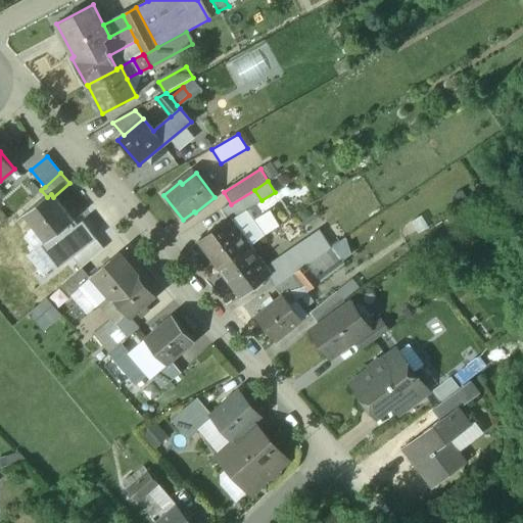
[(254,190),(237,200),(244,211),(262,200),(254,190)]
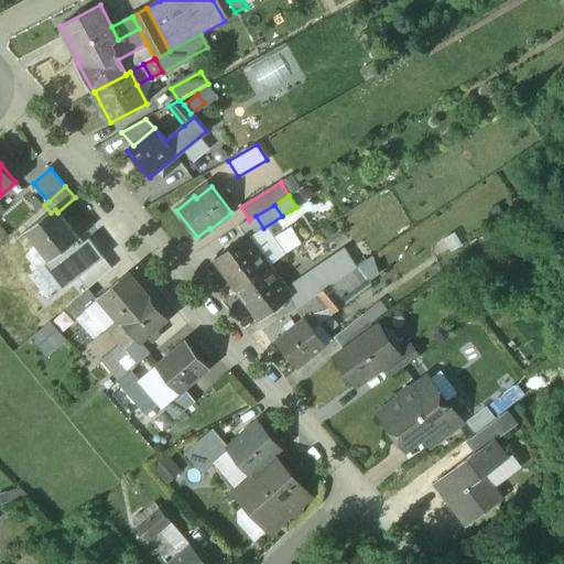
[(26,231),(50,260),(44,264),(64,291),(79,279),(105,259),(88,239),(80,245),(76,240),(78,239),(57,213),(55,209),(51,213),(26,231)]
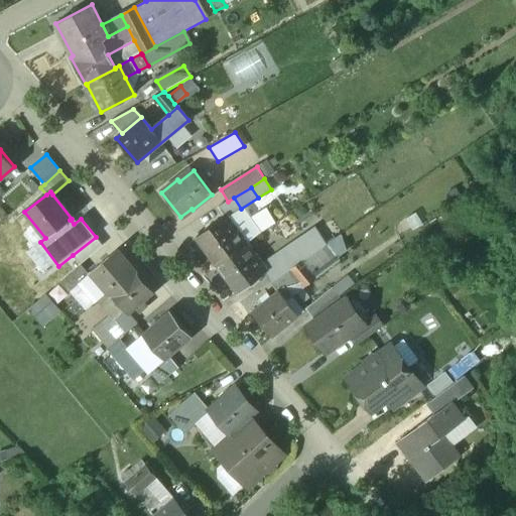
[(245,244),(225,216),(197,237),(218,265),(245,244)]
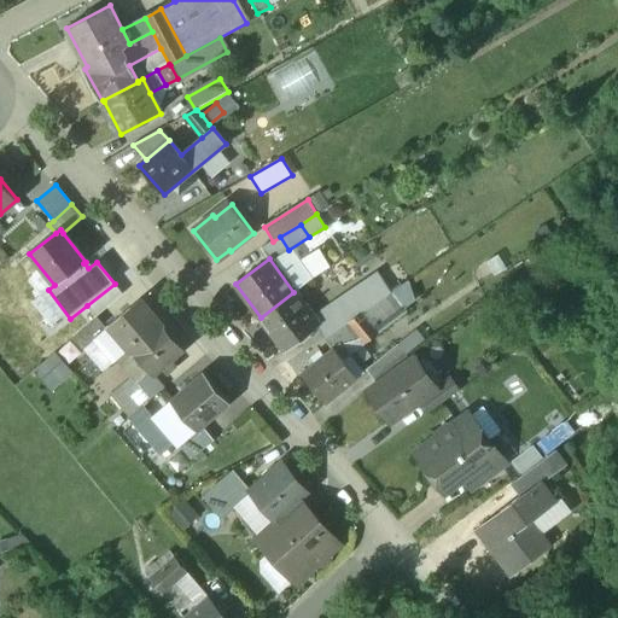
[(379,277),(349,297),(361,313),(377,302),(390,293),(379,277)]
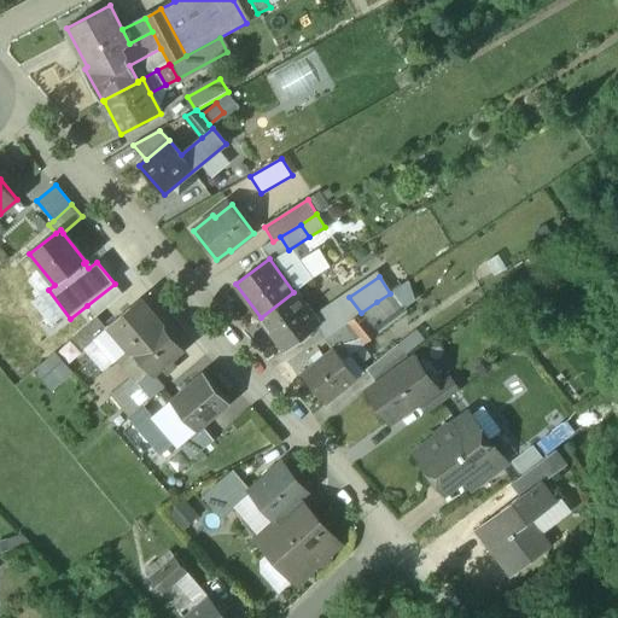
[(115,284),(87,305),(97,318),(123,296),(115,284)]
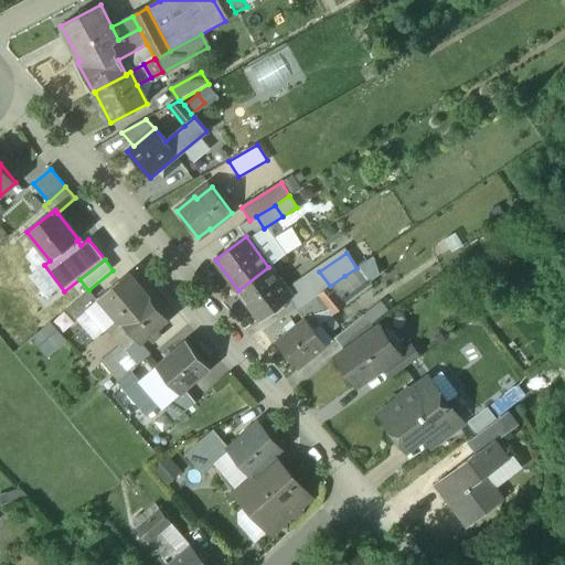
[(268,267),(238,290),(260,321),(291,299),(268,267)]
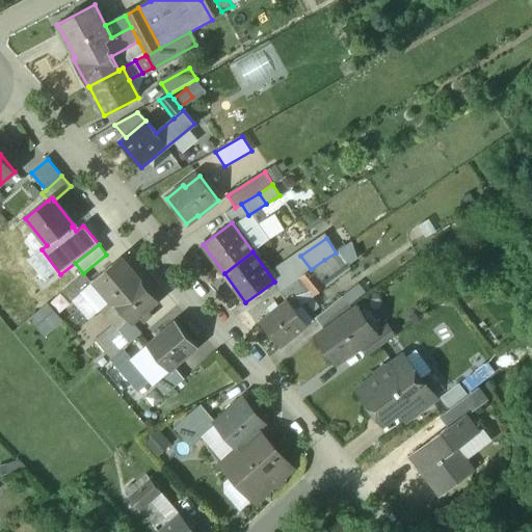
[(349,268),(337,253),(336,253),(324,260),(338,276),(349,268)]
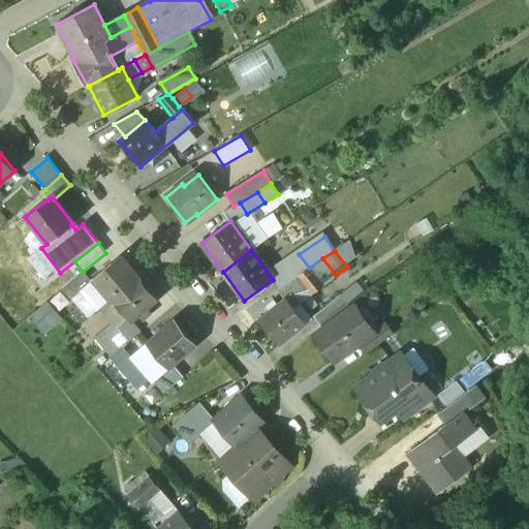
[(309,268),(299,254),(287,262),(298,276),(309,268)]
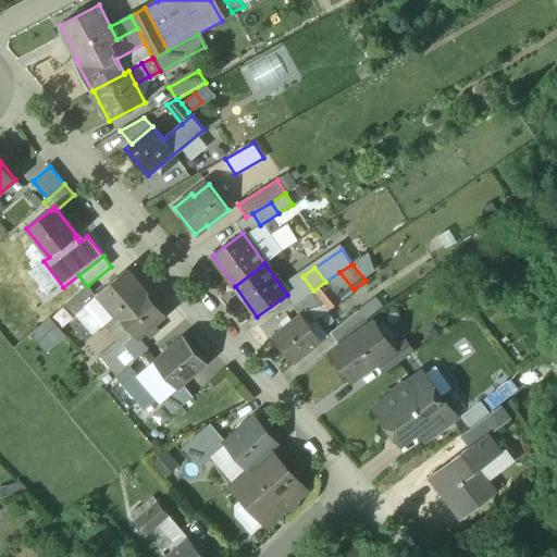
[(96,295),(87,304),(89,306),(104,323),(115,314),(144,289),(126,269),(96,295)]
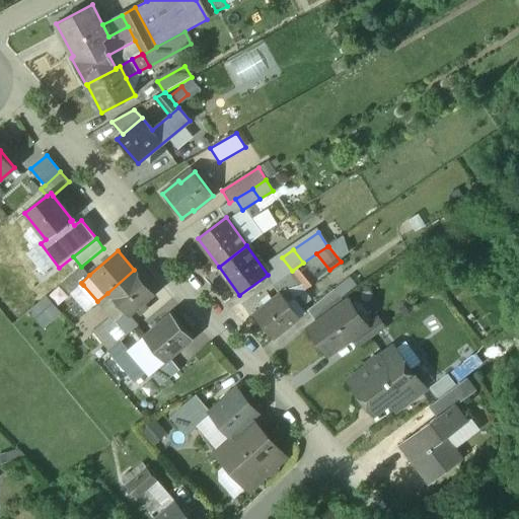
[(316,253),(303,263),(314,276),(313,276),(316,280),(330,270),(329,270),(316,253)]
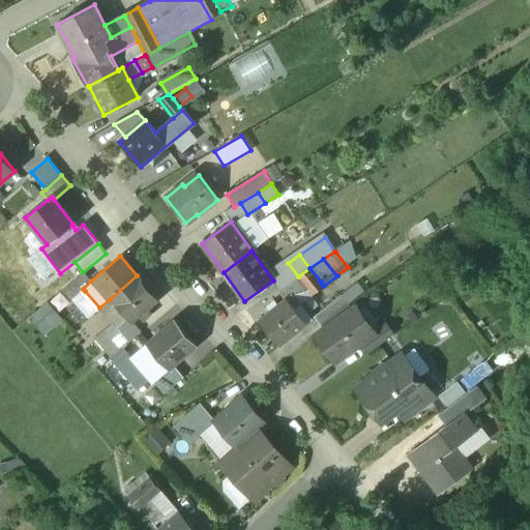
[(310,268),(298,276),(308,290),(320,282),(321,282),(310,268)]
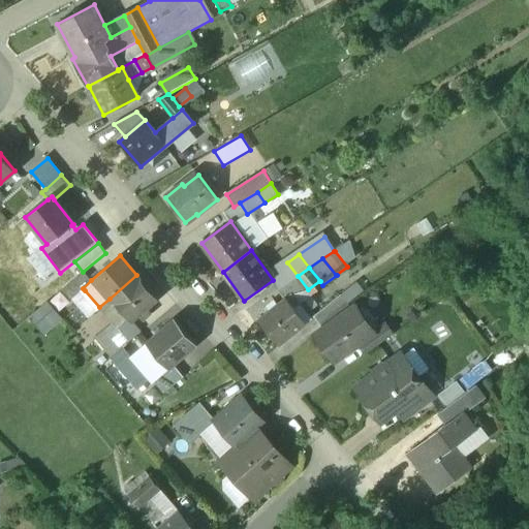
[(84,272),(62,290),(71,302),(85,290),(83,288),(91,280),(84,272)]
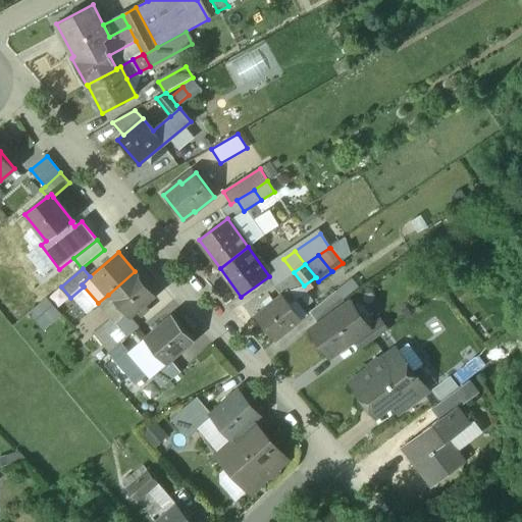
[(135,271),(108,295),(129,319),(156,296),(135,271)]
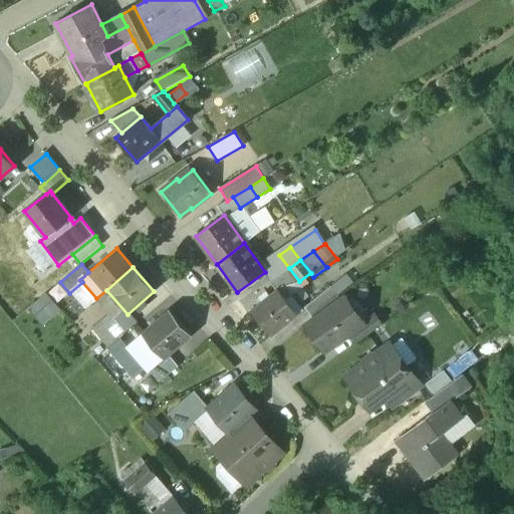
[(307,306),(305,308),(314,319),(340,300),(331,288),(315,300),(307,306)]
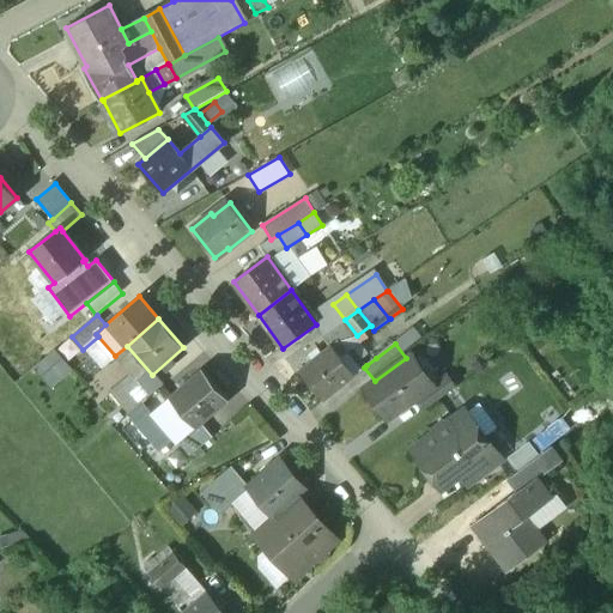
[(332,345),(299,371),(323,401),(356,376),(332,345)]
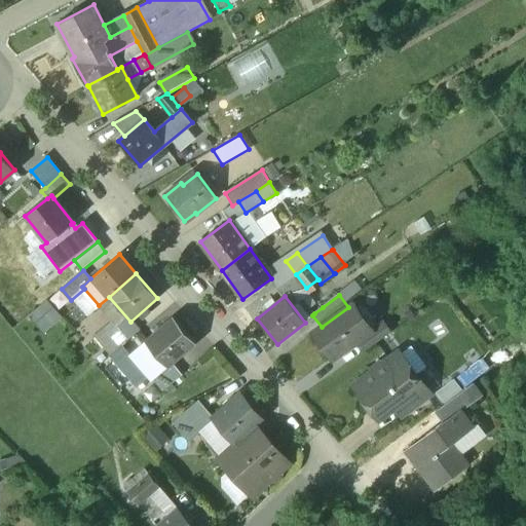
[(130,322),(109,297),(99,305),(113,322),(116,326),(112,330),(109,326),(97,336),(112,353),(121,345),(122,346),(139,332),(130,322)]
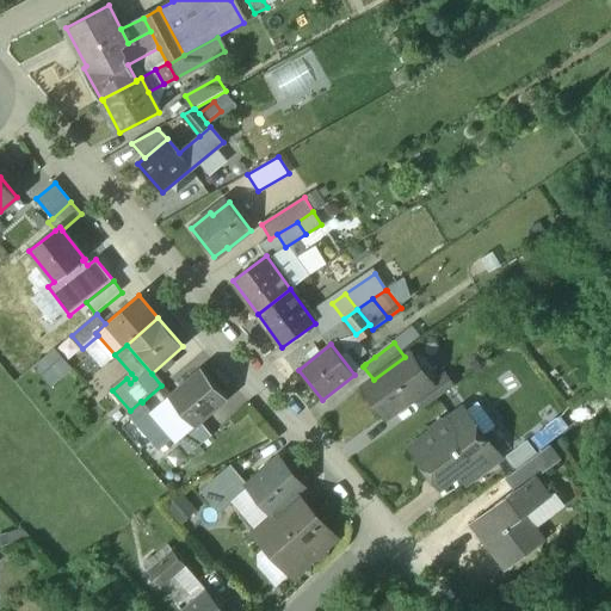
[(36,368),(51,386),(69,369),(55,352),(36,368)]
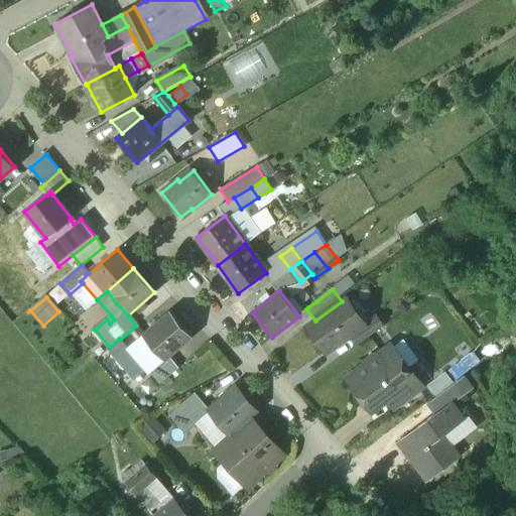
[(313,297),(305,303),(308,307),(316,301),(313,297)]
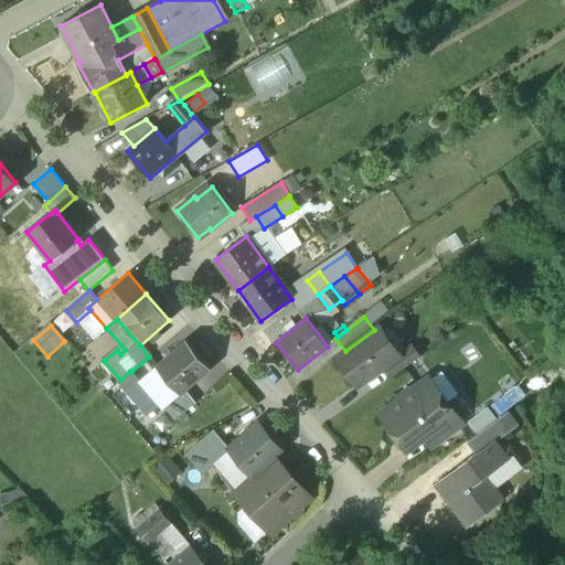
[(345,351),(336,358),(356,386),(384,366),(402,354),(402,353),(381,326),(374,330),(345,351)]
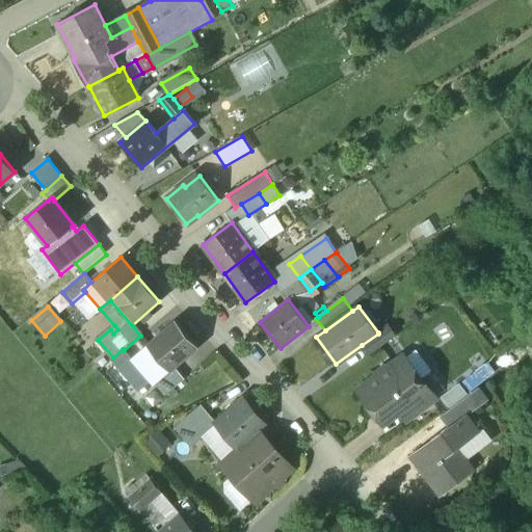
[(176,321),(147,345),(169,372),(198,347),(176,321)]
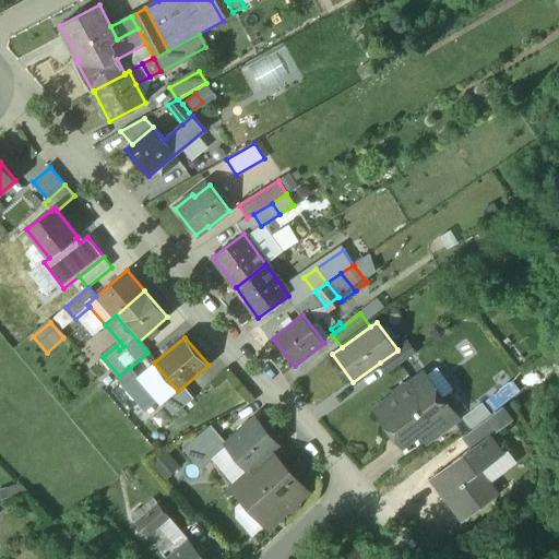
[(397,351),(380,363),(388,373),(413,355),(405,344),(397,349),(397,351)]
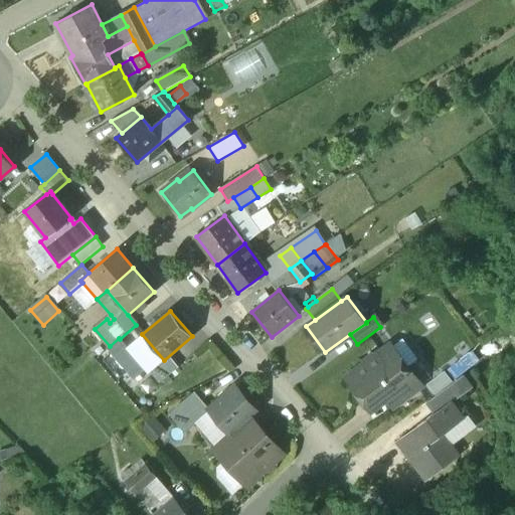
[(120,339),(119,338),(110,346),(135,377),(145,369),(120,339)]
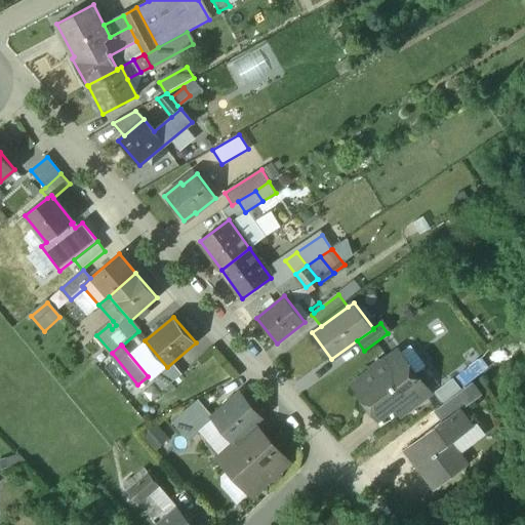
[(382,365),(379,363),(371,368),(372,373),(354,387),(375,414),(391,403),(420,381),(414,373),(408,378),(393,358),(382,365)]
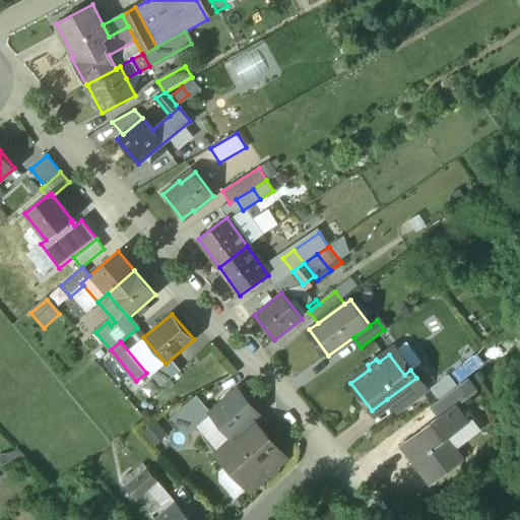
[(166,364),(151,375),(161,387),(181,371),(171,360),(166,364)]
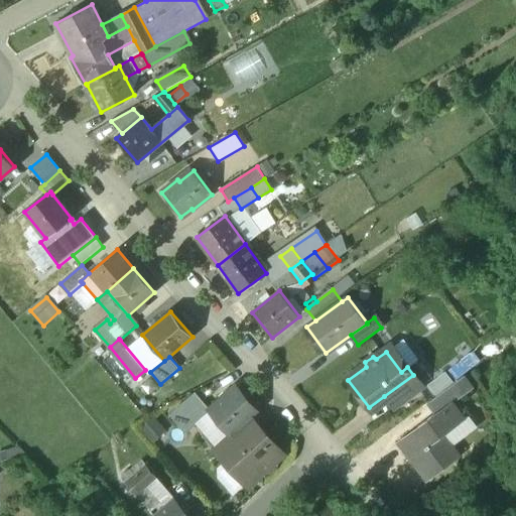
[(413,375),(384,396),(394,409),(423,387),(413,375)]
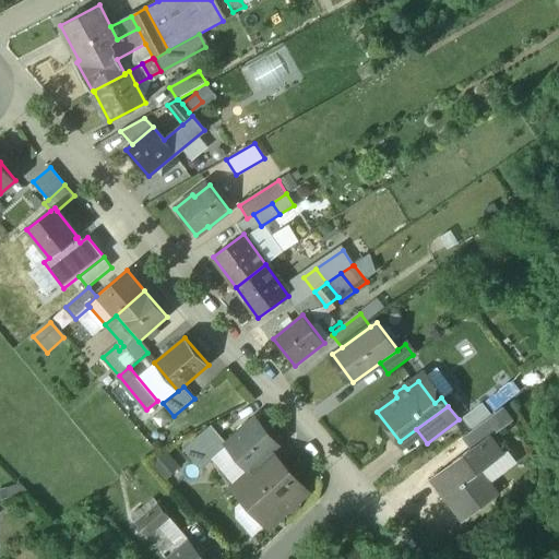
[(491,417),(463,438),(472,449),(489,436),(490,437),(500,429),(491,417)]
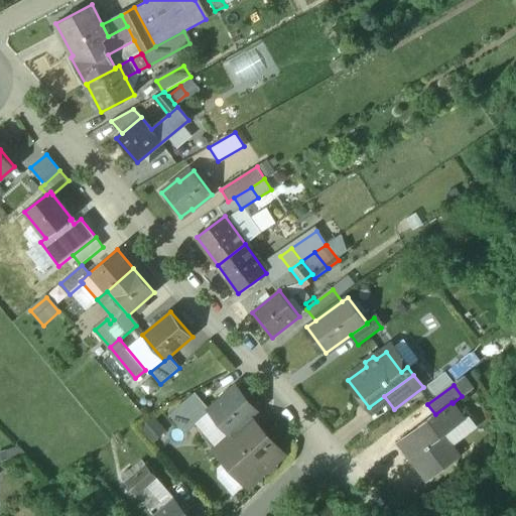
[(236,389),(202,419),(210,429),(220,421),(232,435),(251,418),(257,412),(236,389)]
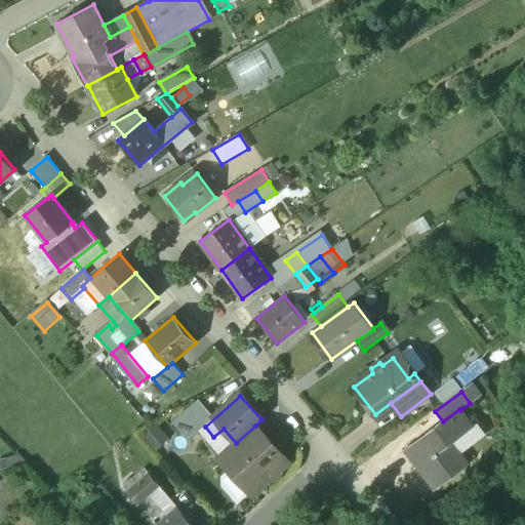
[(209,412),(198,400),(172,422),(183,435),(209,412)]
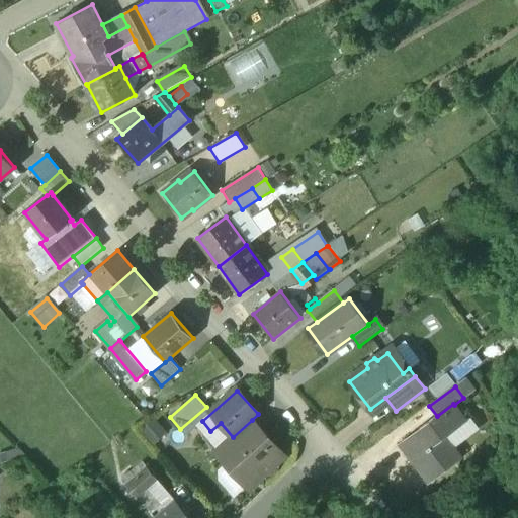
[(437,416),(399,445),(428,484),(457,461),(448,449),(452,446),(445,436),(466,421),(454,405),(453,404),(437,416)]
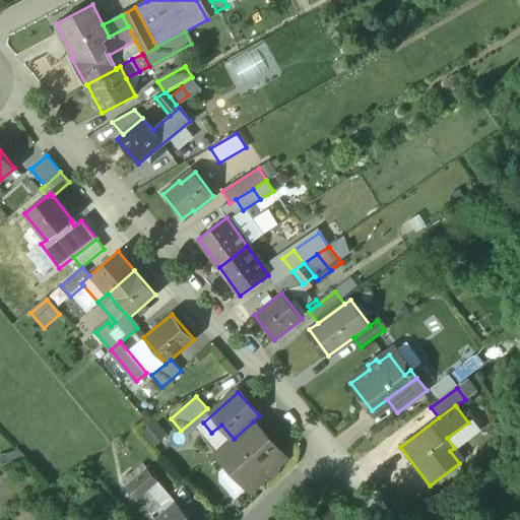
[(165,436),(153,421),(141,433),(153,446),(165,436)]
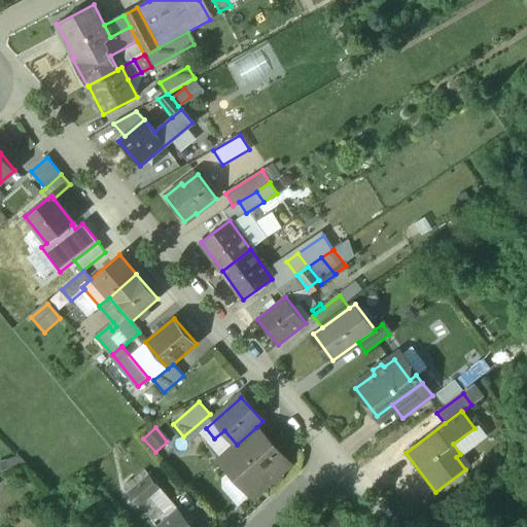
[(237,445),(220,459),(231,469),(227,472),(250,497),(253,494),(253,495),(269,482),(275,483),(280,479),(279,472),(288,463),(256,427),(237,445)]
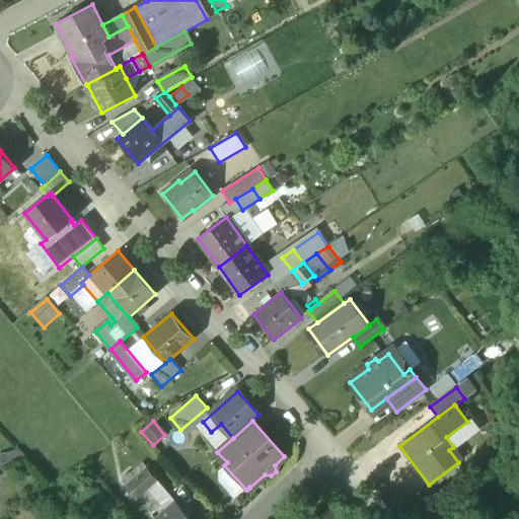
[(138,467),(126,477),(131,483),(143,472),(138,467)]
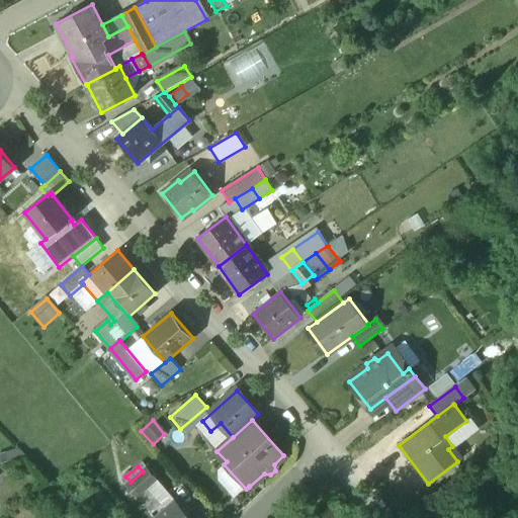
[(131,482),(124,487),(135,498),(156,480),(146,468),(143,471),(131,482)]
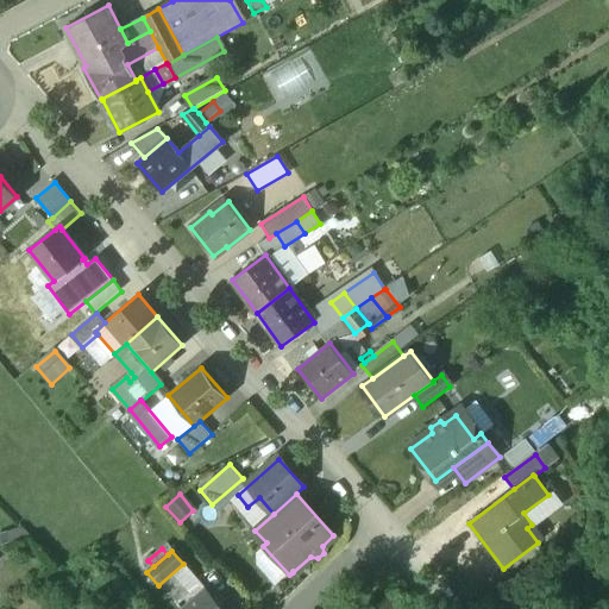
[(223,608),(205,589),(181,608),(223,608)]
